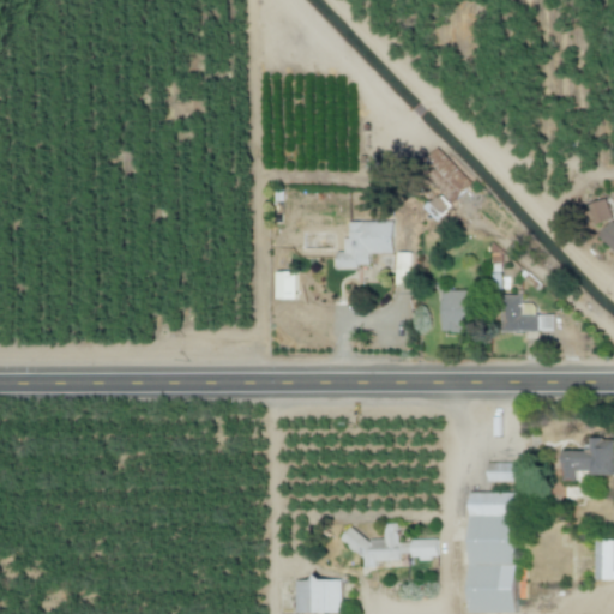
[(435,221),(474,182),(438,146),(419,166),(443,190),(423,209),(435,221)]
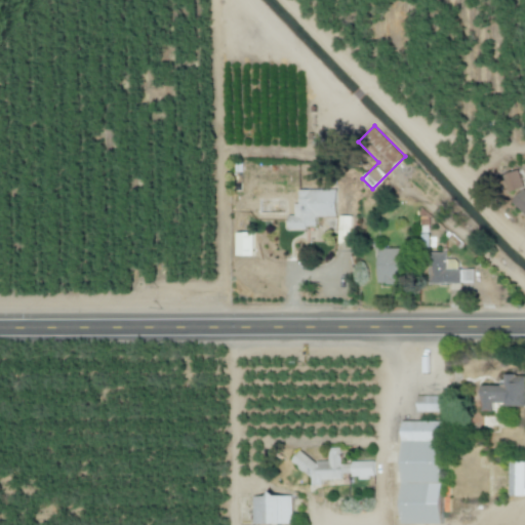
[(501,175),(508,193),(524,188),(518,169),(501,175)]
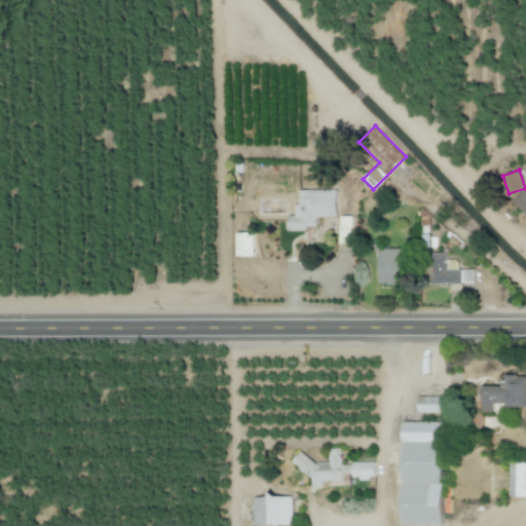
[(525,215),(525,189),(512,202),(525,215)]
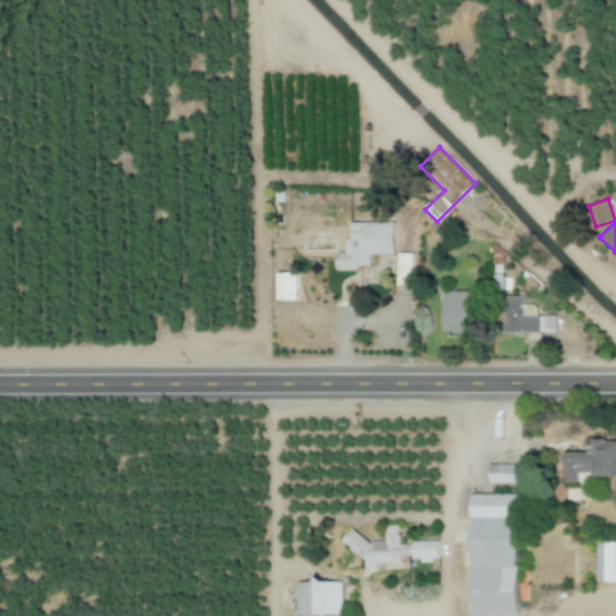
[(394,223),(348,223),(348,252),(338,253),(338,268),(372,267),(372,254),(395,254),(394,223)]
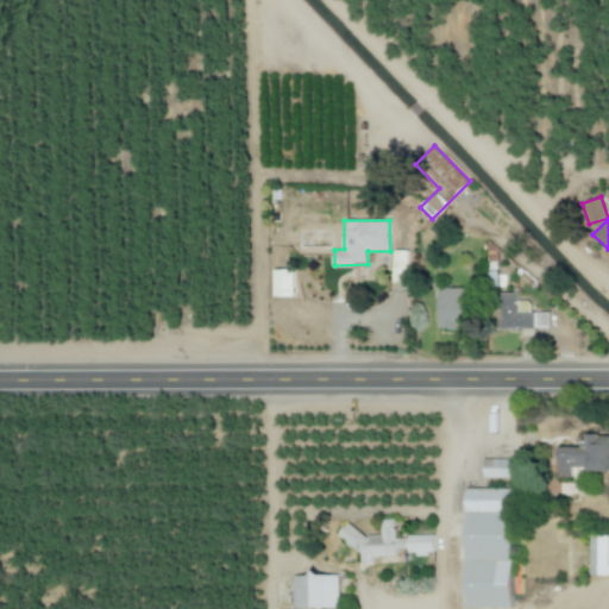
[(391,282),(406,283),(407,251),(393,250),(391,282)]
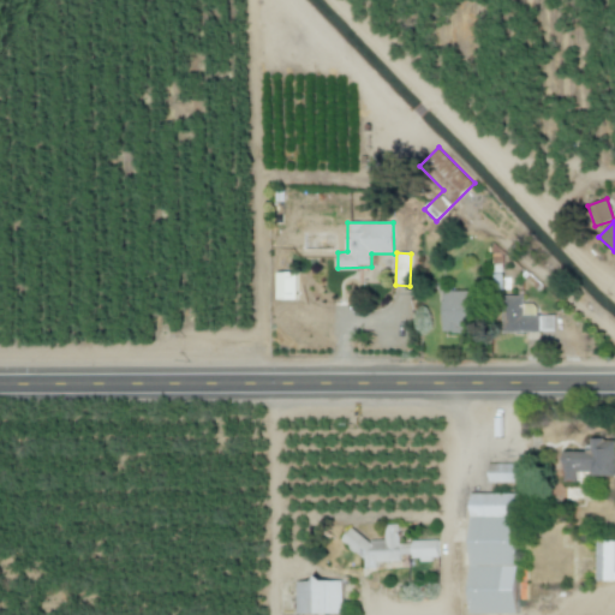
[(297,273),(276,272),(275,299),(296,299),(297,273)]
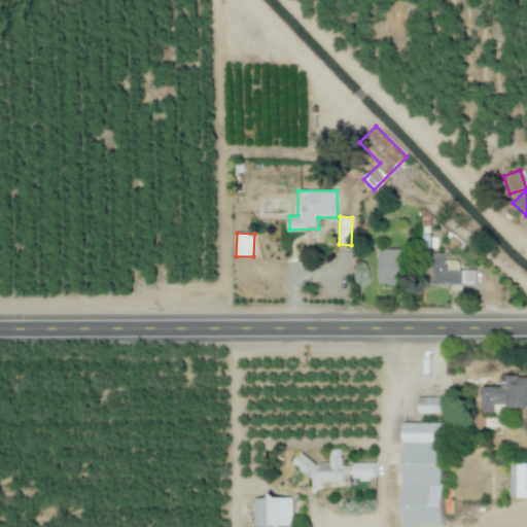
[(380,285),(405,284),(403,248),(379,249),(380,285)]
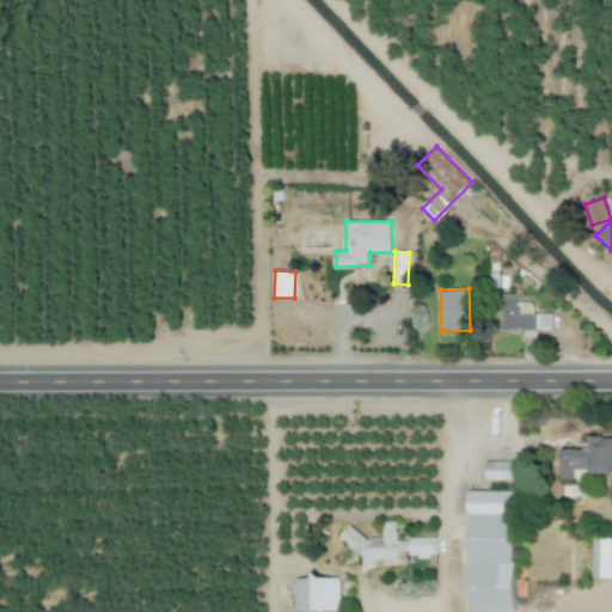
[(520,314),(519,293),(499,294),(500,331),(551,330),(551,313),(520,314)]
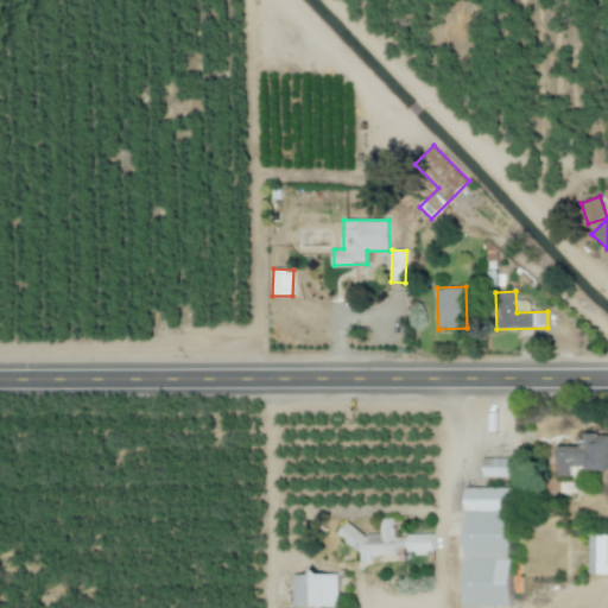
[(558,447),(558,476),(571,476),(571,469),(607,469),(607,434),(583,434),(583,447),(558,447)]
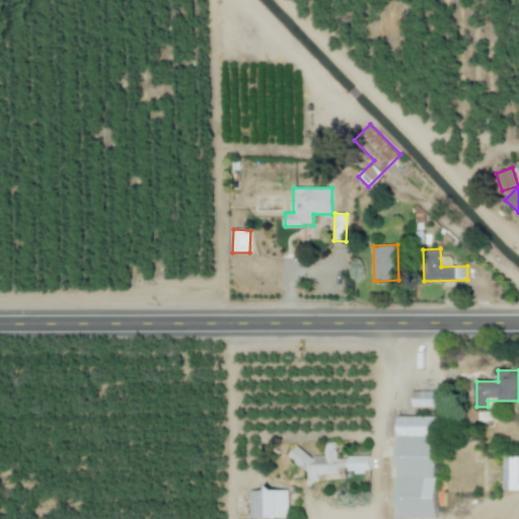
[(437,408),(438,391),(413,391),(413,406),(437,408)]
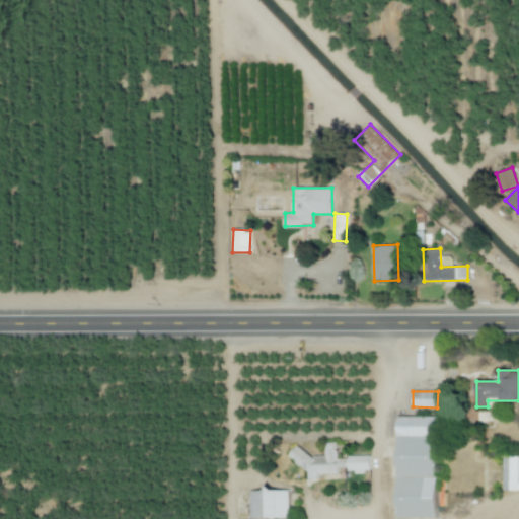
[(436,517),(438,417),(398,416),(396,517),(436,517)]
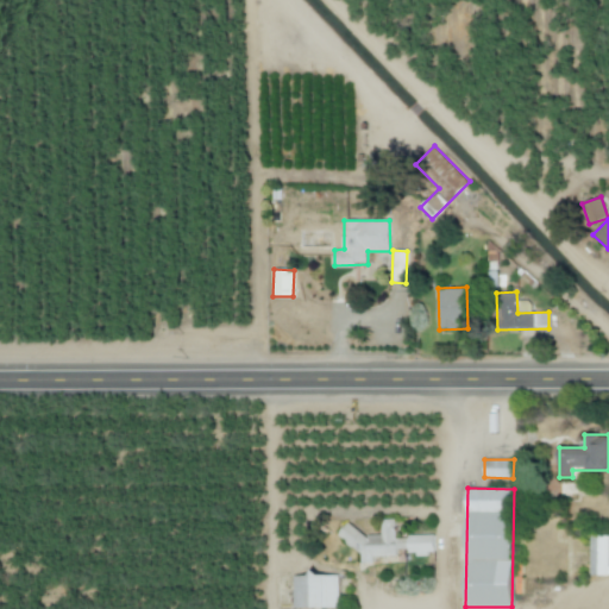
[(343,533),(344,551),(360,550),(362,563),(374,562),(374,556),(397,556),(396,548),(407,548),(406,538),(396,538),(395,519),(380,520),(381,531),(343,533)]
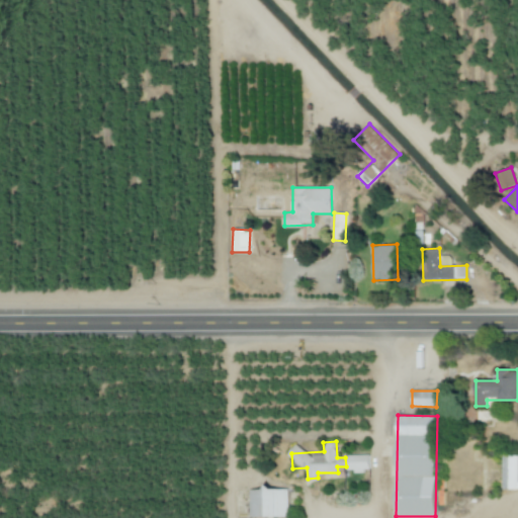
[(346,455),(347,471),(369,470),(368,454),(346,455)]
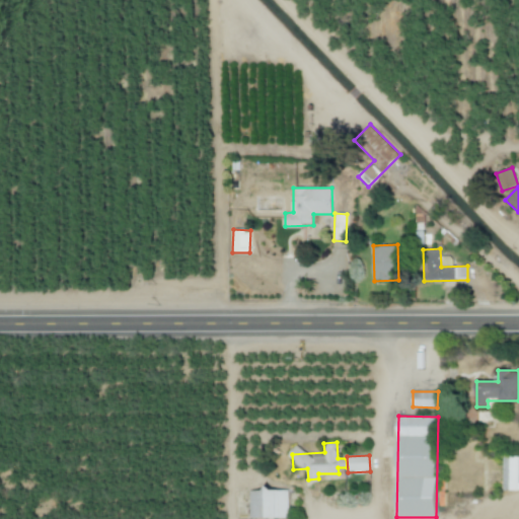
[(503,491),(518,490),(518,462),(518,456),(502,457),(503,491)]
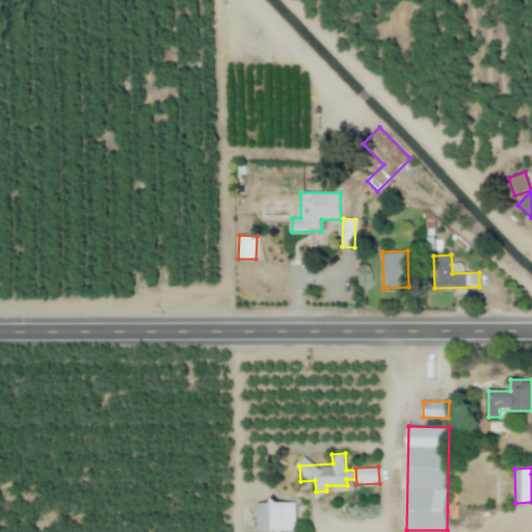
[(257,531),(296,530),(295,502),(256,503),(257,531)]
